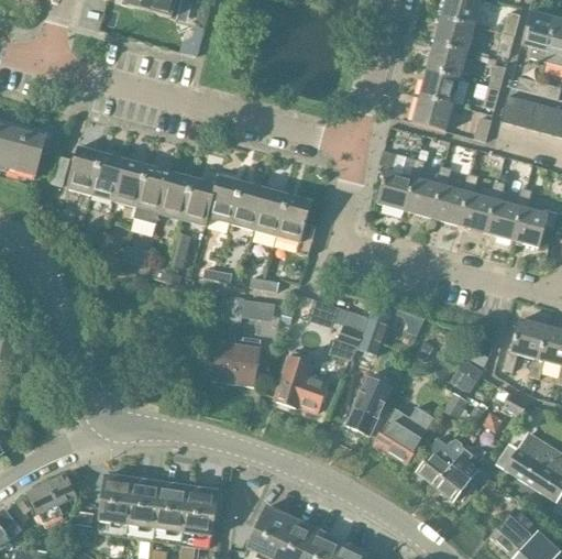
[(177,17),(178,13),(180,0),(123,0),(123,1),(172,13),(172,15),(177,17)]
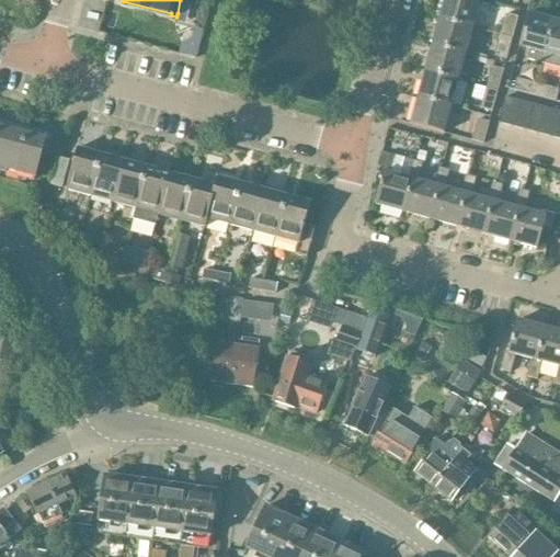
[(444,0),(441,15),(472,23),(478,0),(444,0)]
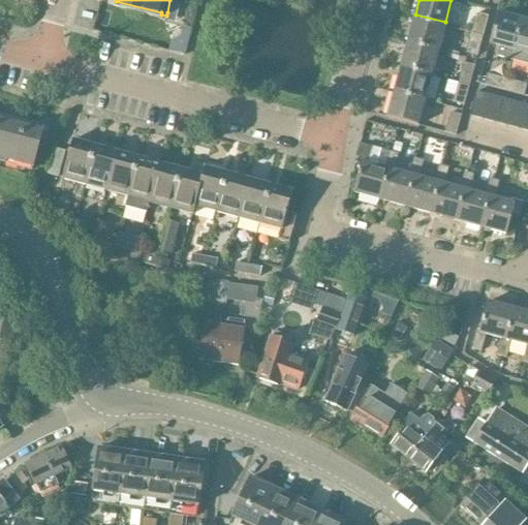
[(477,9),(472,30),(484,32),(489,12),(477,9)]
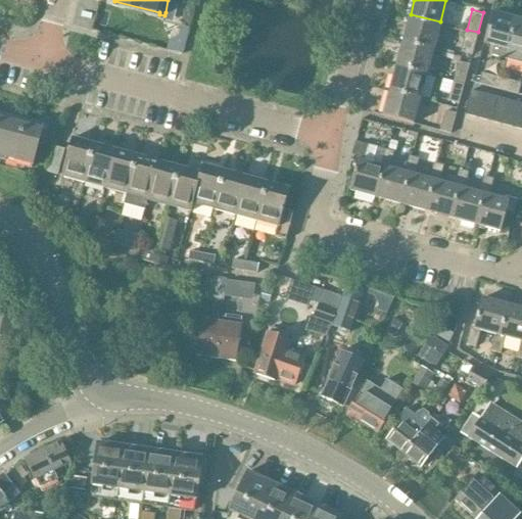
[(484,40),(493,42),(491,52),(508,56),(518,15),(492,9),(484,40)]
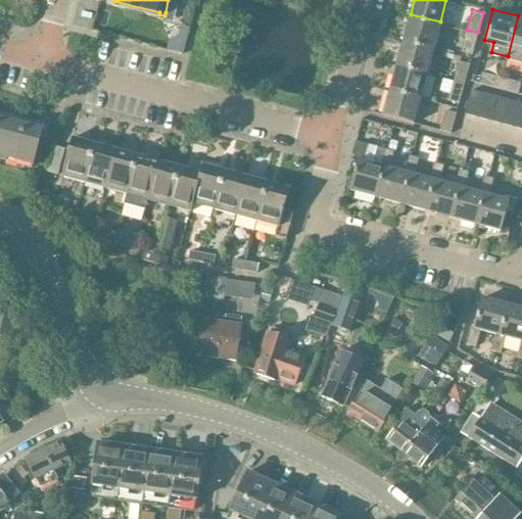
[(411,14),(405,38),(433,46),(440,21),(411,14)]
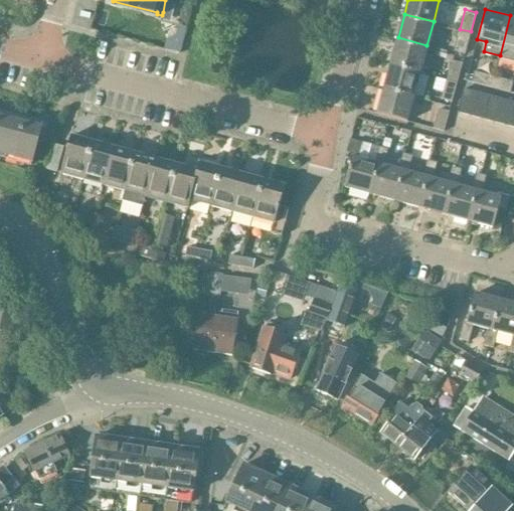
[(513,16),(510,15),(500,55),(513,58),(513,16)]
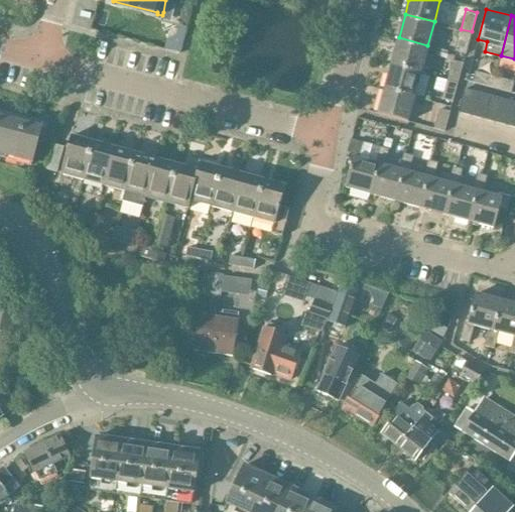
[(467,51),(472,31),(461,29),(456,48),(467,51)]
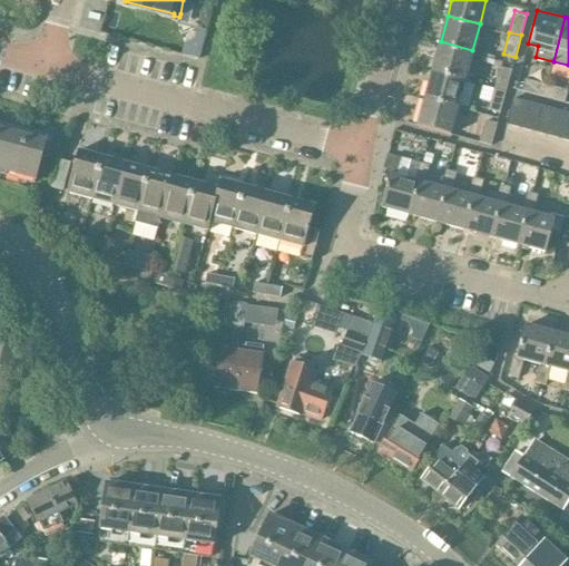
[(441,41),(433,68),(466,77),(472,50),(441,41)]
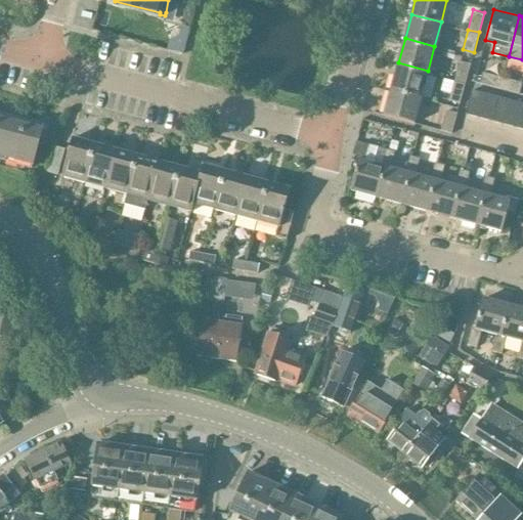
[(460,58),(454,78),(466,81),(471,61),(460,58)]
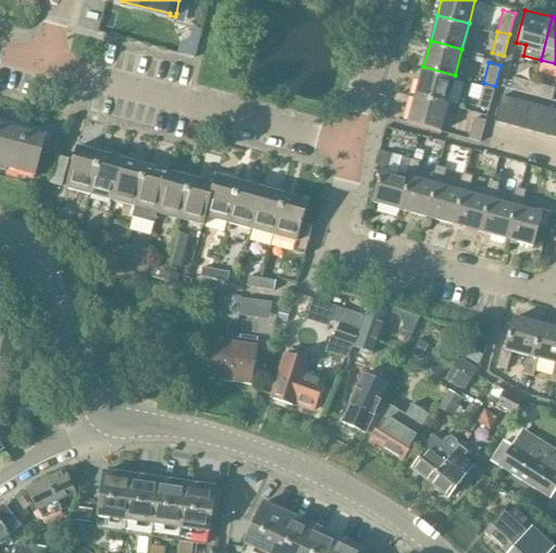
[(423,66),(417,94),(448,101),(455,75),(423,66)]
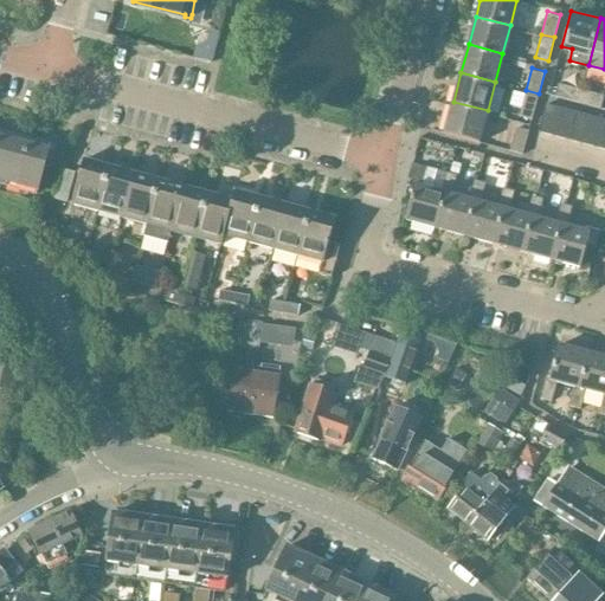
[(558,79),(555,91),(578,97),(581,86),(558,79)]
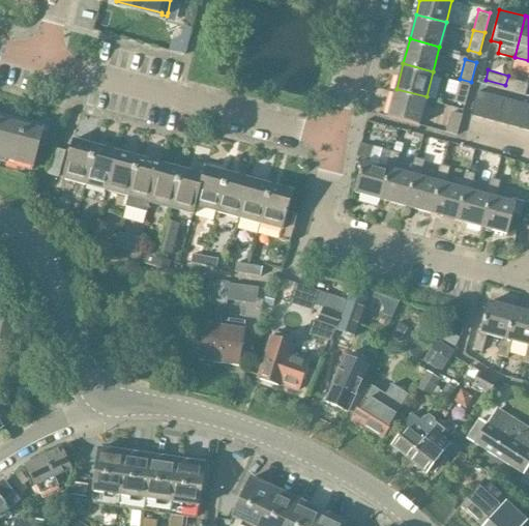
[(508,76),(505,85),(526,91),(528,81),(508,76)]
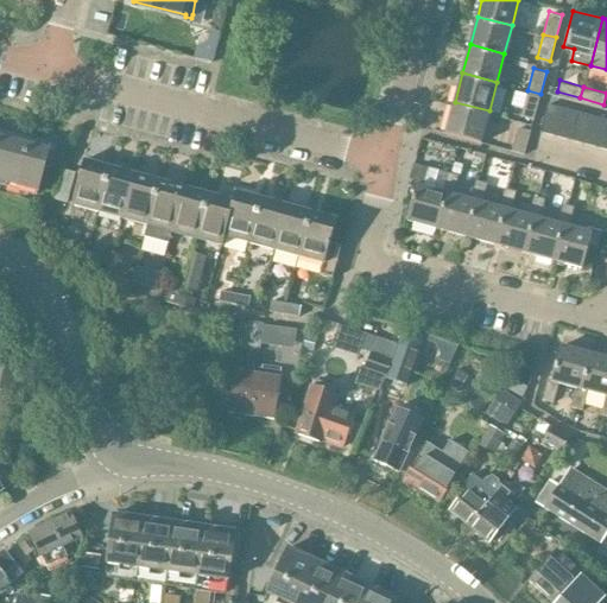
[(522,114),(535,118),(541,94),(528,90),(522,114)]
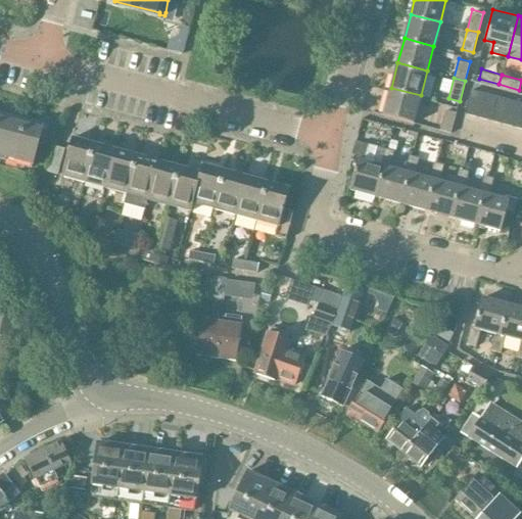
[(391,88),(385,110),(384,112),(414,121),(417,110),(421,95),(391,88)]
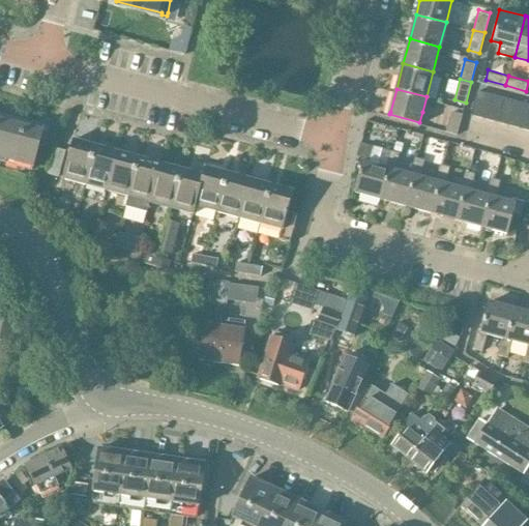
[(471,115),(483,118),(485,113),(490,93),(477,90),(471,115)]
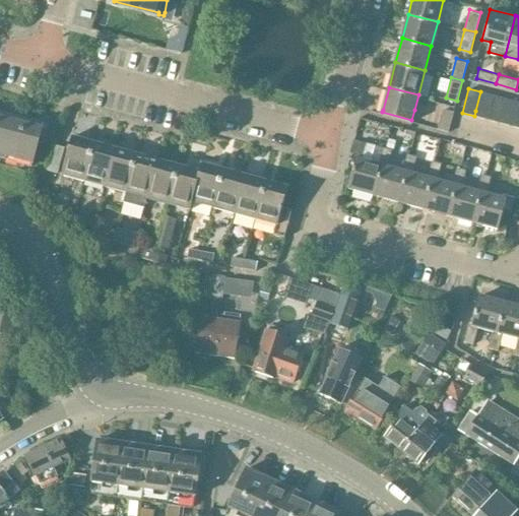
[(475,111),(474,116),(485,119),(488,111),(493,94),(480,91),(475,111)]
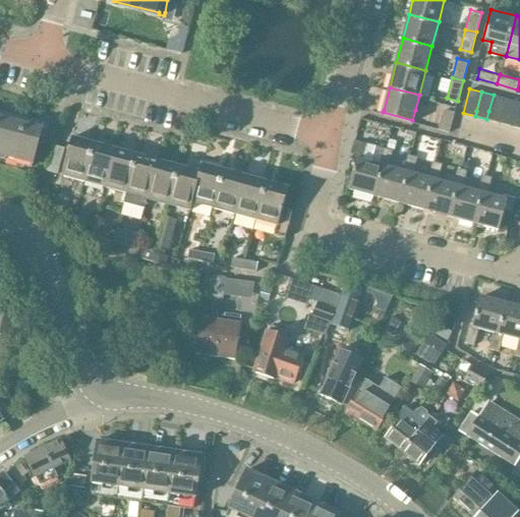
[(488,111),(486,119),(499,122),(502,111),(505,98),(494,95),(488,111)]
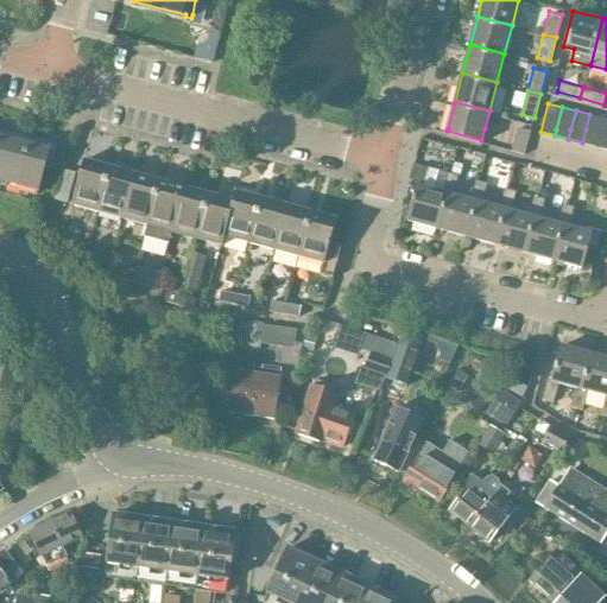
[(586,129),(582,143),(596,146),(600,129),(604,118),(589,114),(586,129)]
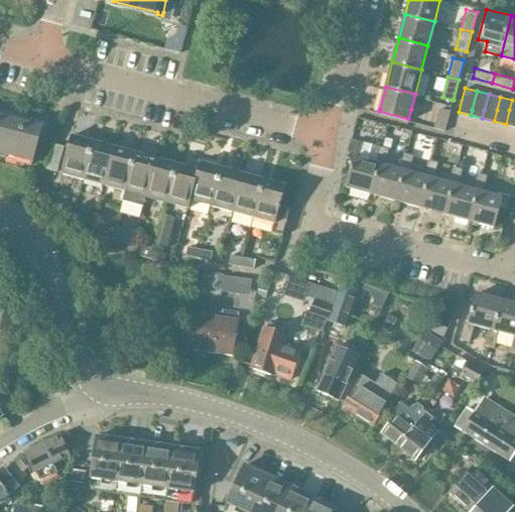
[(509,110),(506,124),(514,126),(514,101),(512,100),(509,110)]
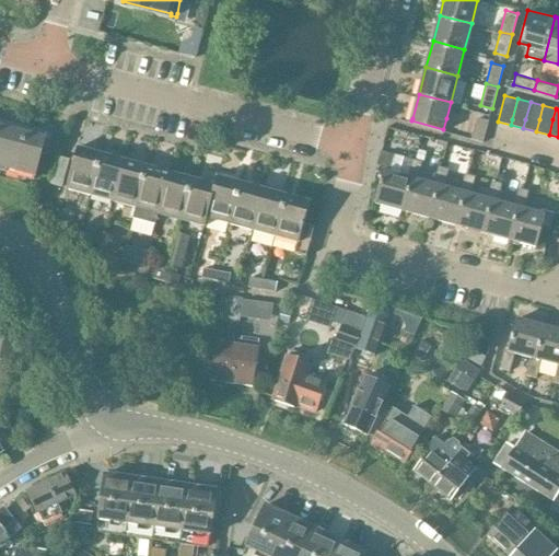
[(478,115),(472,136),(484,140),(490,118),(478,115)]
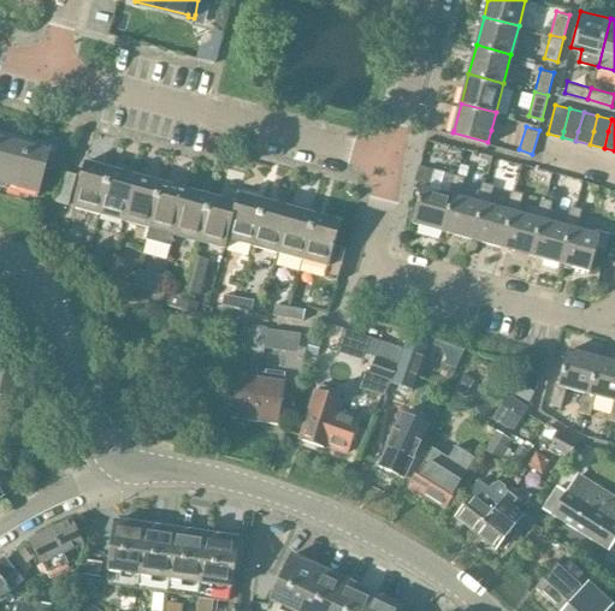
[(0,182),(39,193),(52,142),(0,128),(0,182)]
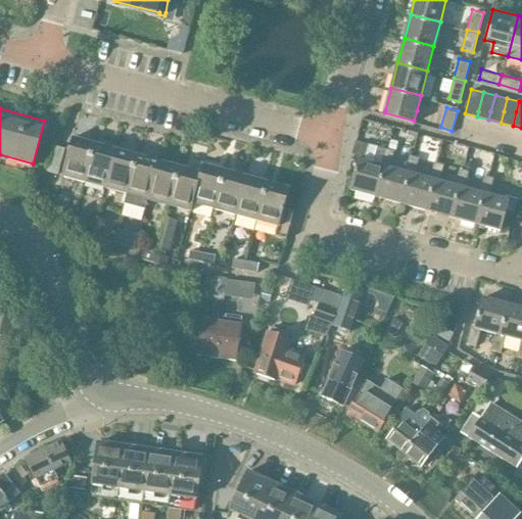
[(63,174),(86,180),(96,141),(75,135),(63,174)]
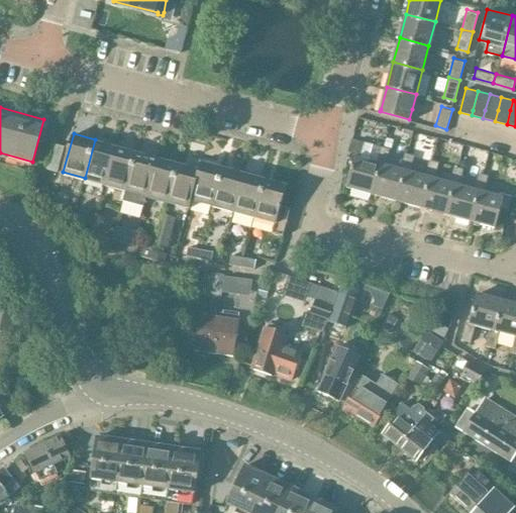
[(347,185),(373,192),(380,163),(375,162),(362,158),(366,141),(352,137),(348,150),(352,150),(351,156),(355,157),(347,185)]
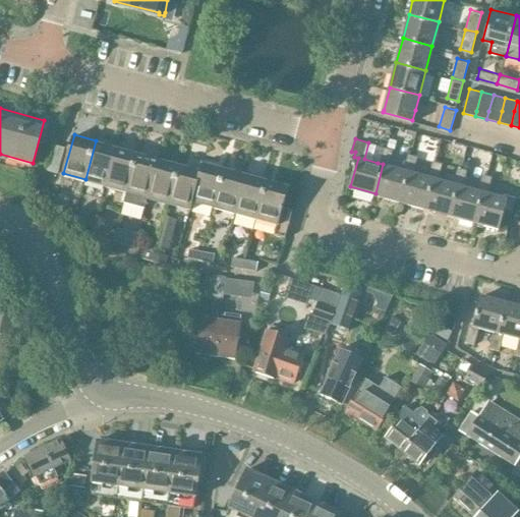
[(96,140),(85,179),(107,185),(117,147),(96,140)]
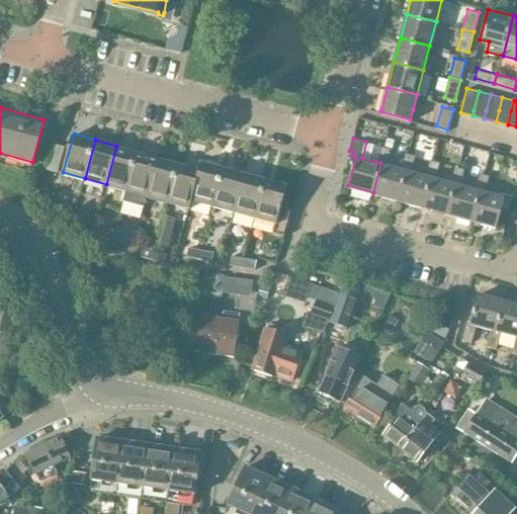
[(59,170),(66,145),(55,142),(48,167),(59,170)]
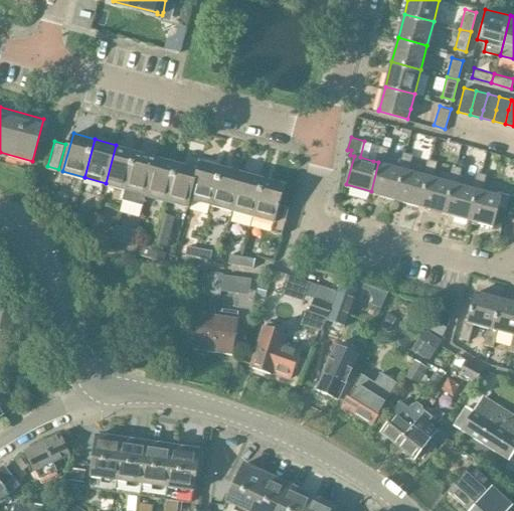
[(116,145),(106,183),(126,189),(137,150),(116,145)]
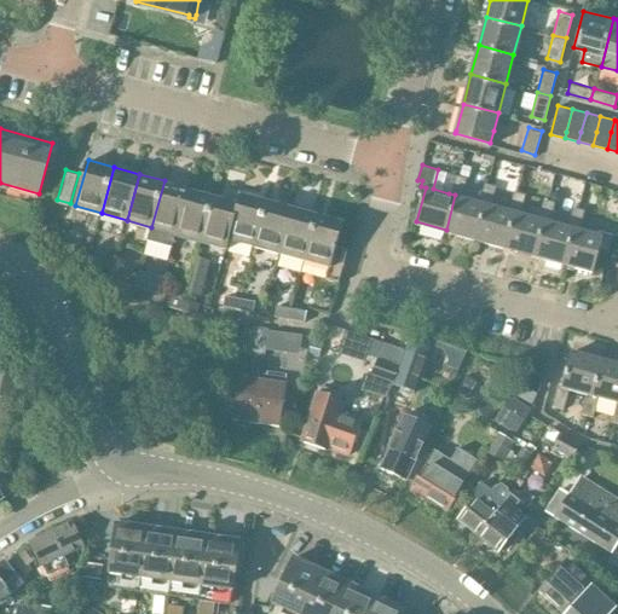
[(455,195),(446,230),(475,238),(485,203),(480,202),(462,196),(467,178),(455,174),(449,193),(455,195)]
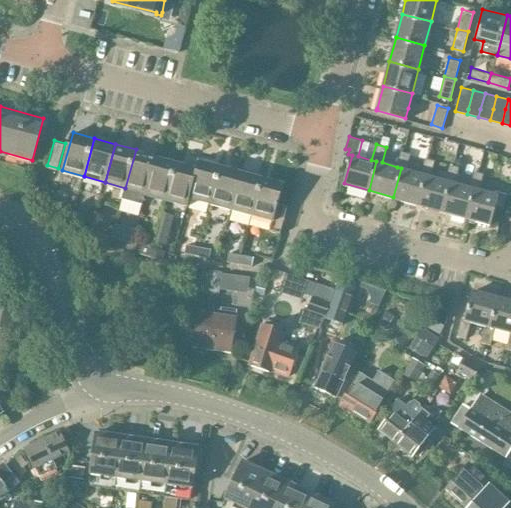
[(136,149),(125,188),(146,193),(157,155),(136,149)]
